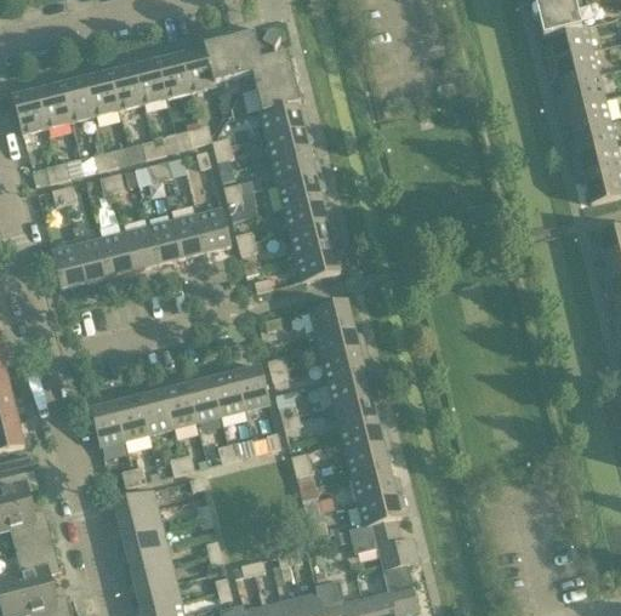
[(533,0),(542,38),(548,36),(580,27),(574,0),(533,0)]
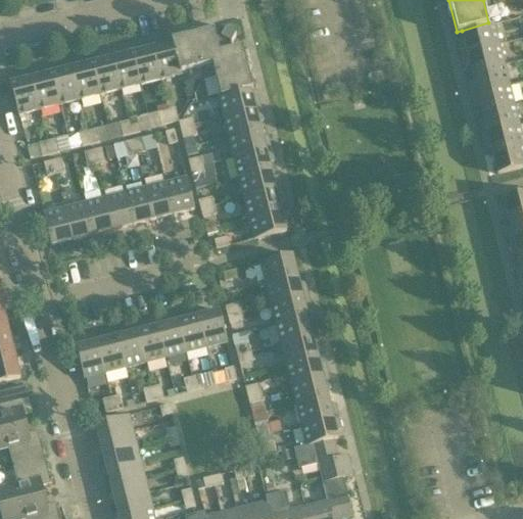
[(464,37),(459,39),(462,50),(498,42),(493,21),(488,22),(462,31),(464,37)]
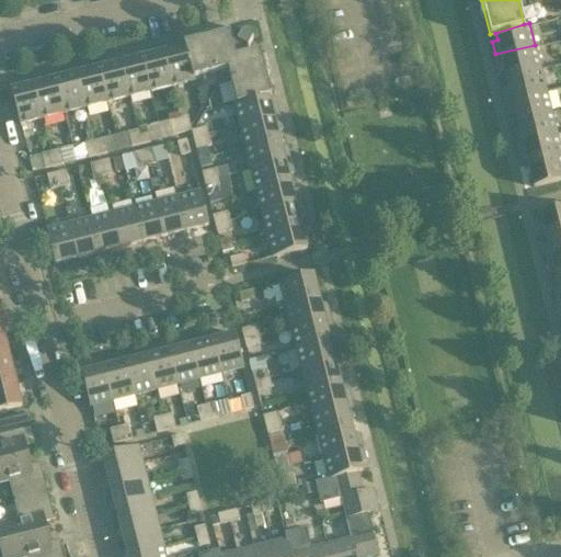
[(184,44),(194,75),(217,69),(219,80),(230,78),(237,100),(268,93),(271,93),(260,48),(235,54),(229,30),(184,41),(184,44)]
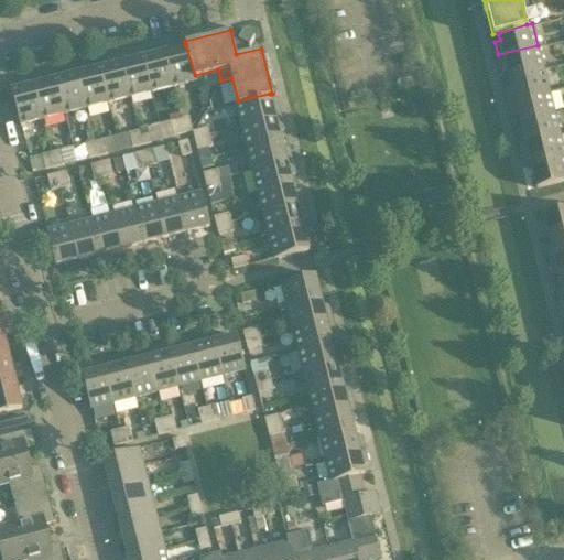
[(166,49),(175,84),(196,78),(195,75),(185,44),(166,49)]
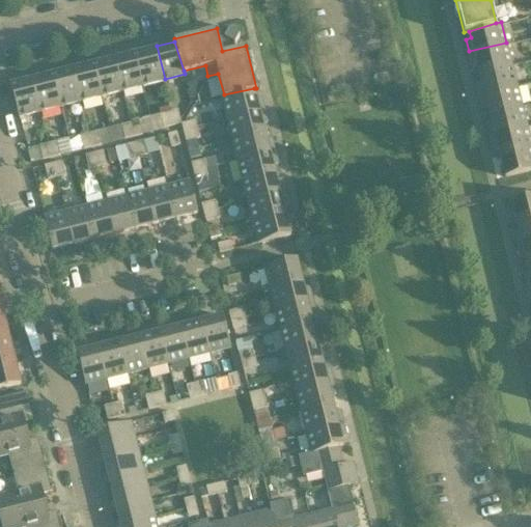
[(506,43),(469,51),(472,64),(477,63),(479,71),(511,62),(506,43)]
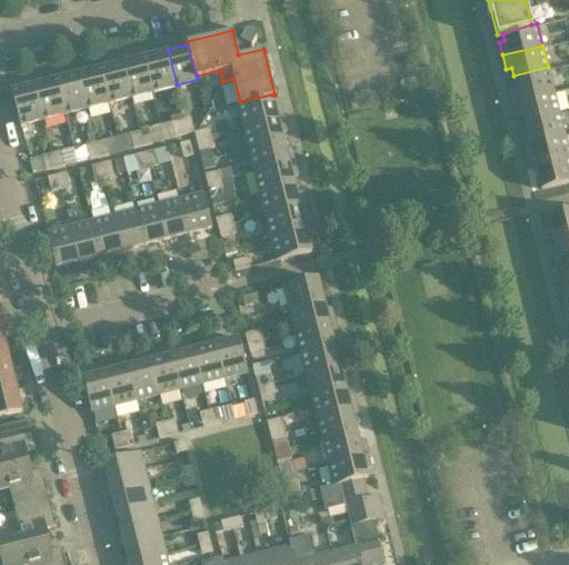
[(147,55),(155,89),(177,85),(168,49),(147,55)]
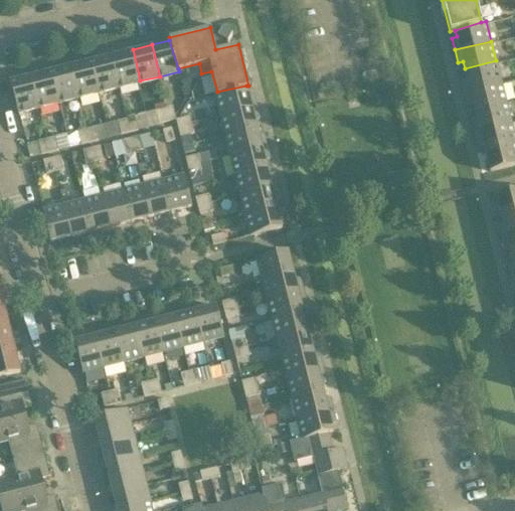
[(112,54),(121,86),(140,80),(133,49),(112,54)]
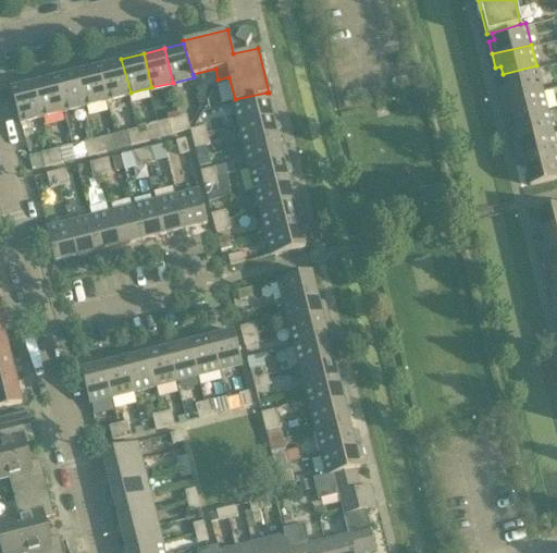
[(100,64),(108,99),(131,93),(121,59),(100,64)]
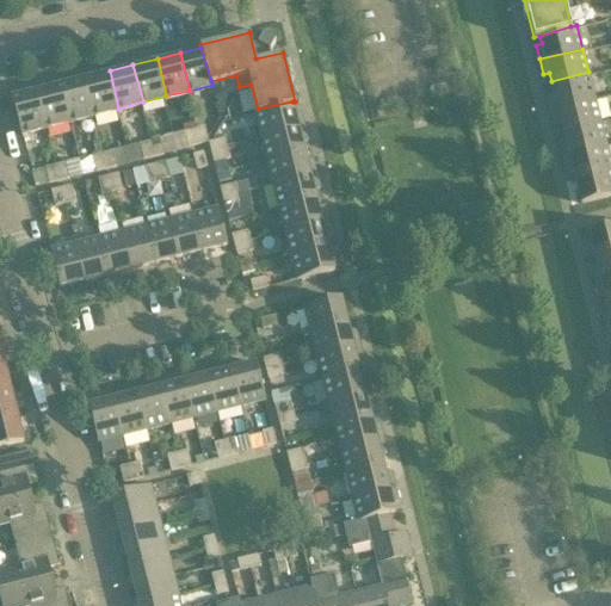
[(85,76),(94,115),(118,109),(110,70),(85,76)]
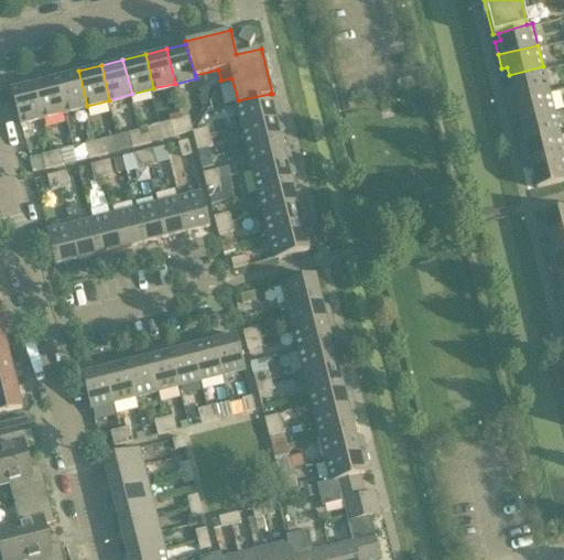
[(511,84),(506,85),(509,99),(549,88),(543,66),(509,75),(511,84)]
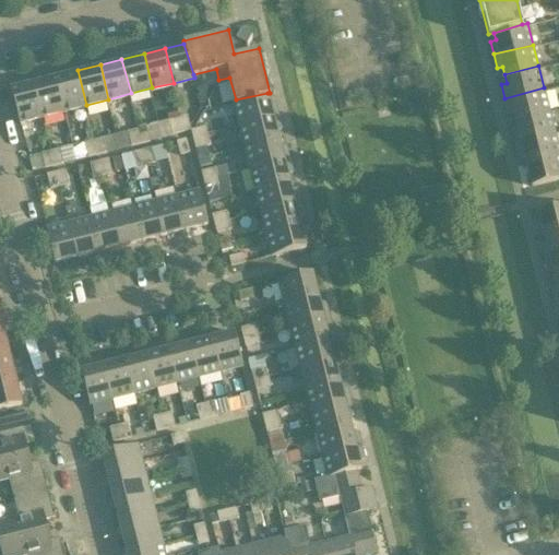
[(57,75),(64,110),(86,105),(78,70),(57,75)]
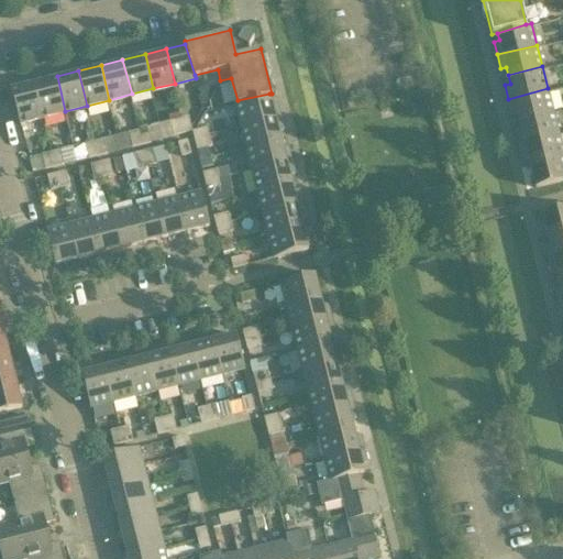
[(36,81),(45,116),(65,111),(57,76),(36,81)]
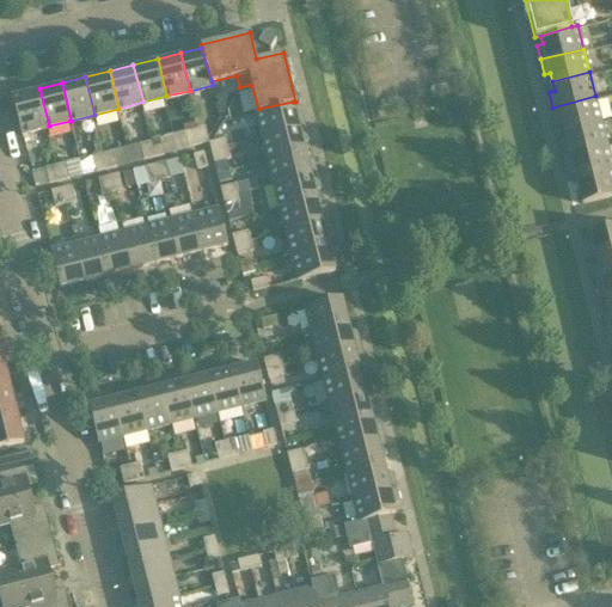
[(22,133),(49,126),(40,89),(12,94),(22,133)]
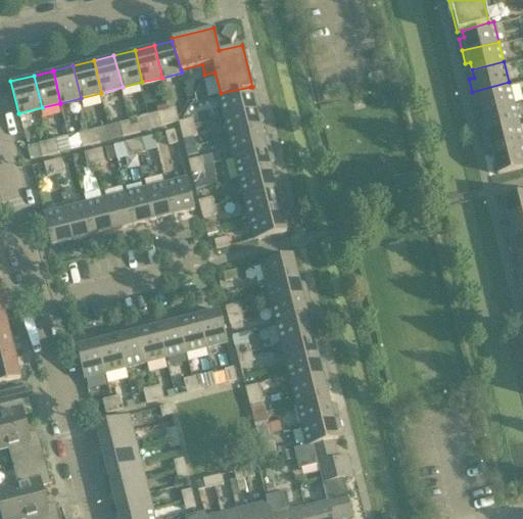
[(509,82),(472,92),(475,104),(480,103),(482,110),(514,102),(509,82)]
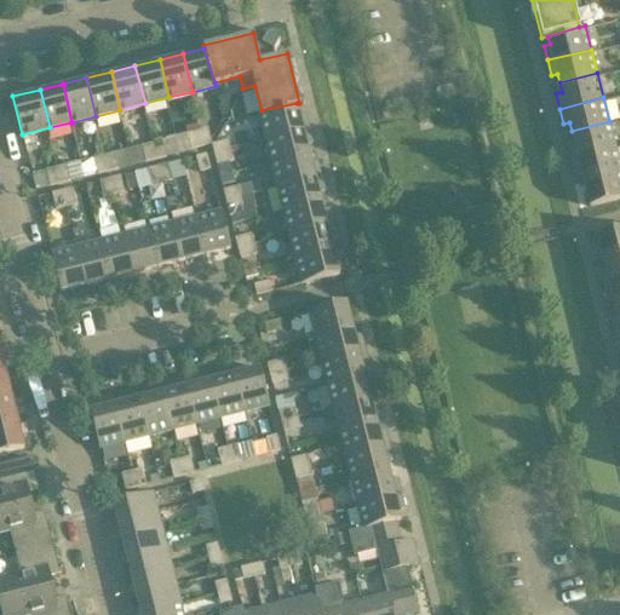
[(258,111),(265,137),(308,125),(304,110),(299,111),(297,103),(262,110),(258,111)]
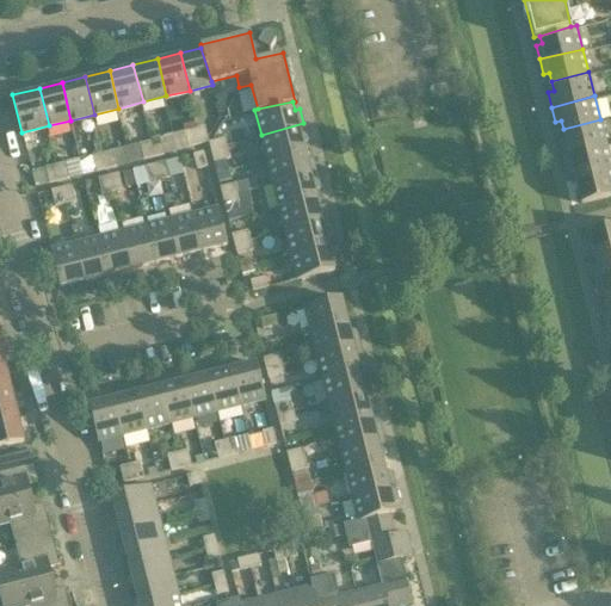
[(566,138),(560,140),(563,154),(606,142),(600,119),(563,129),(566,138)]
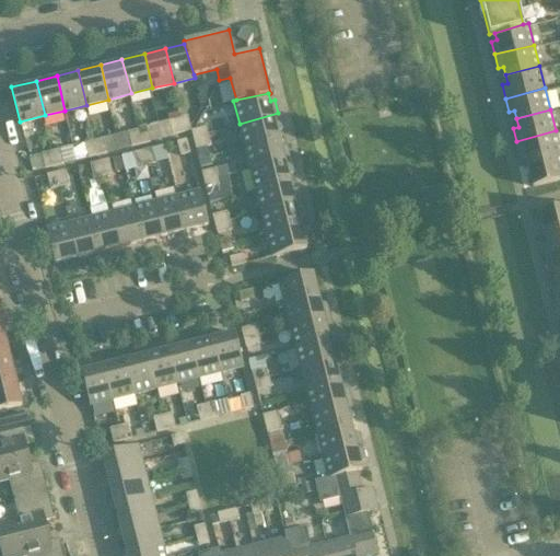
[(187,113),(168,118),(173,132),(187,128),(189,124),(187,113)]
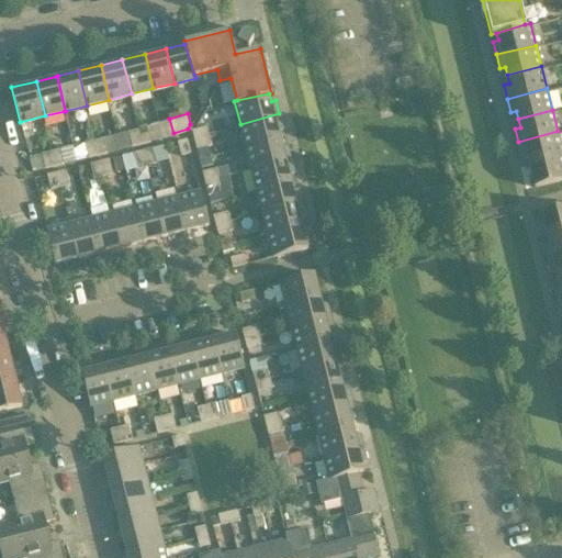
[(240,124),(246,146),(280,137),(278,129),(283,127),(279,113),(240,124)]
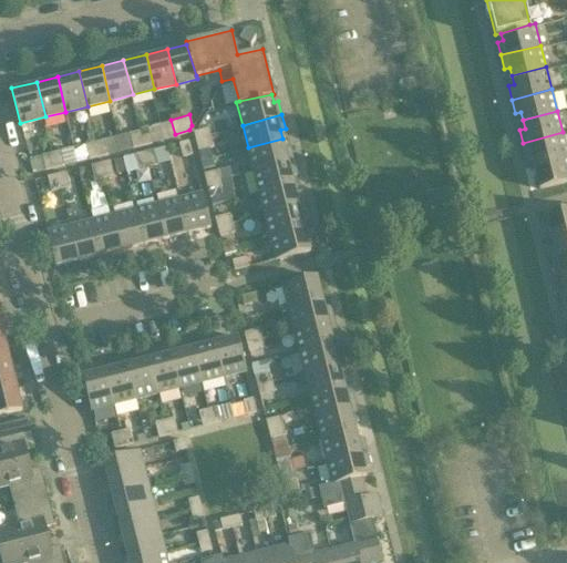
[(195,133),(196,139),(210,135),(208,125),(197,129),(195,133)]
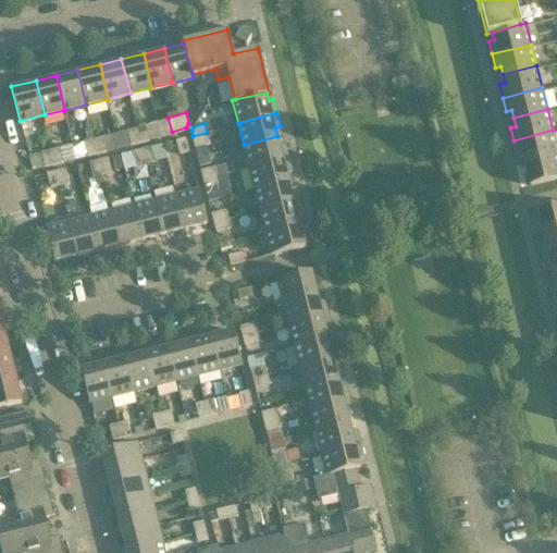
[(136,126),(140,140),(149,138),(146,124),(136,126)]
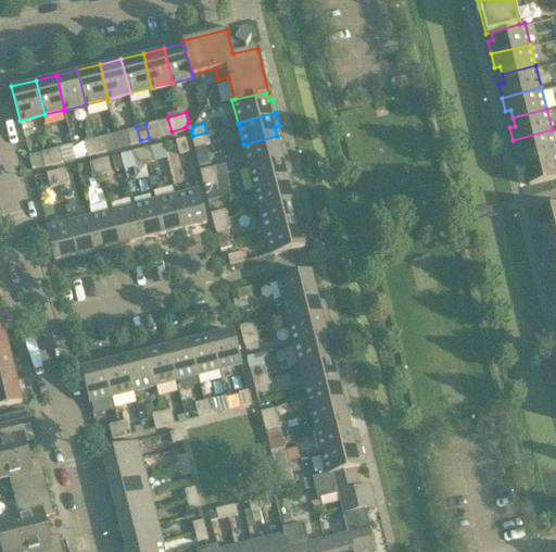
[(130,142),(140,140),(136,126),(127,128),(130,142)]
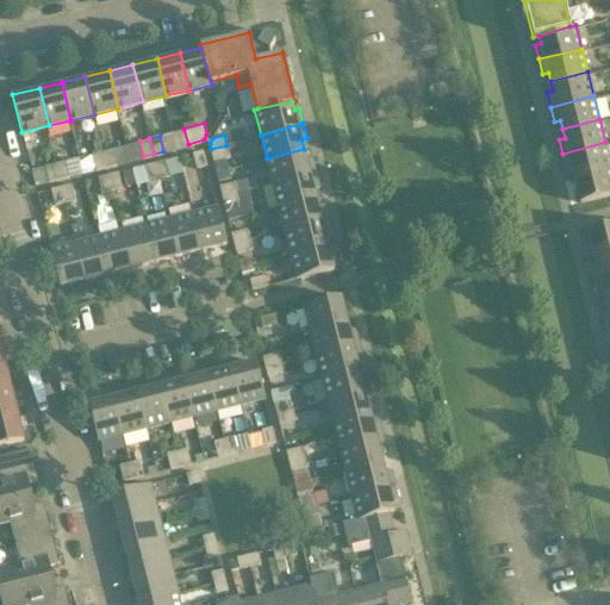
[(609,161),(605,142),(562,154),(566,169),(572,167),(574,176),(609,167),(609,161)]
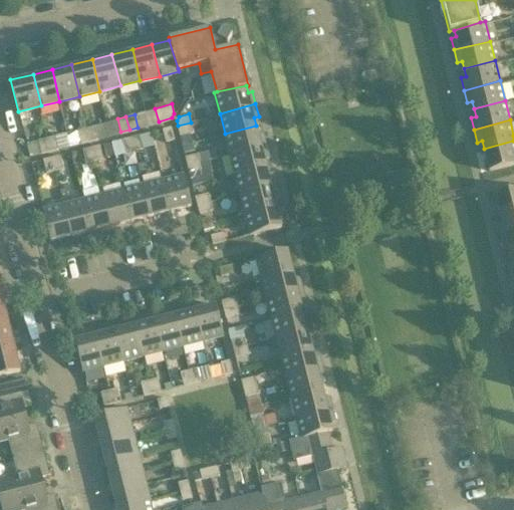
[(193,131),(191,122),(178,125),(180,134),(193,131)]
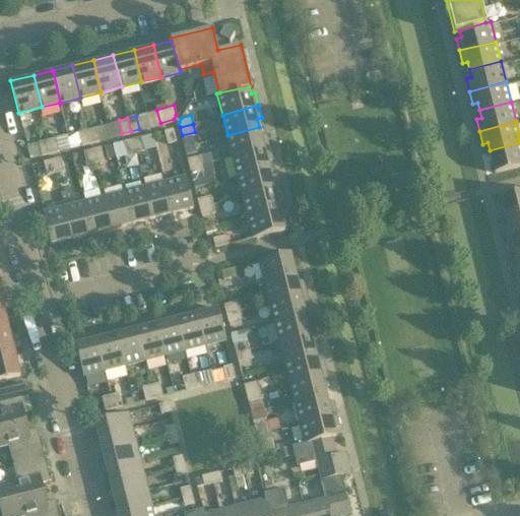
[(87,128),(90,141),(99,139),(95,126),(87,128)]
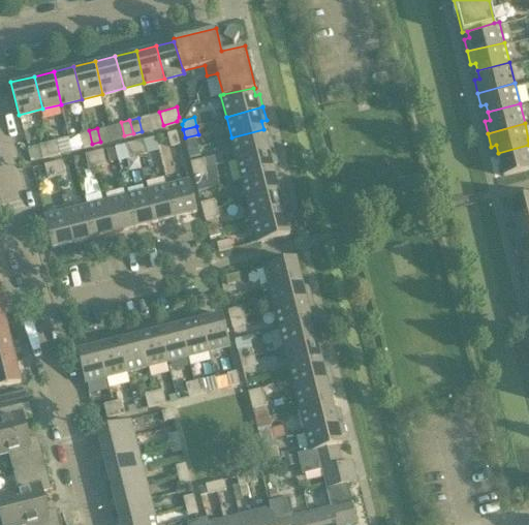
[(176,129),(167,131),(170,145),(179,142),(176,129)]
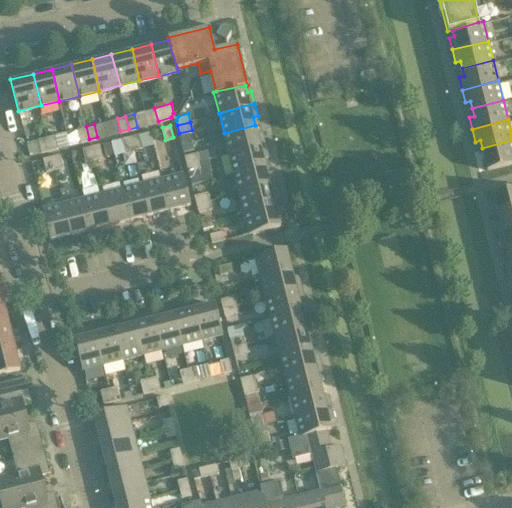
[(224,133),(229,153),(264,143),(261,131),(257,132),(255,125),(224,133)]
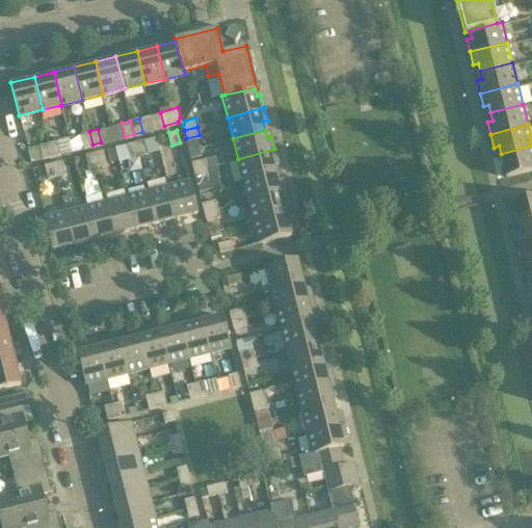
[(84,147),(92,144),(89,131),(81,133),(84,147)]
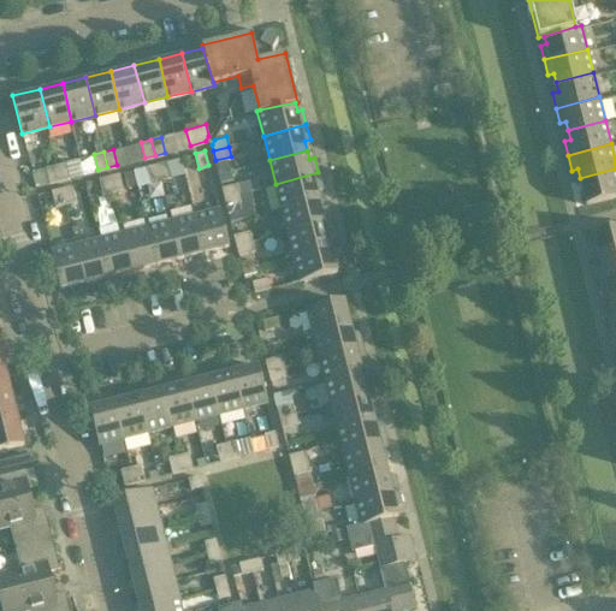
[(157,162),(160,178),(171,176),(166,160),(157,162)]
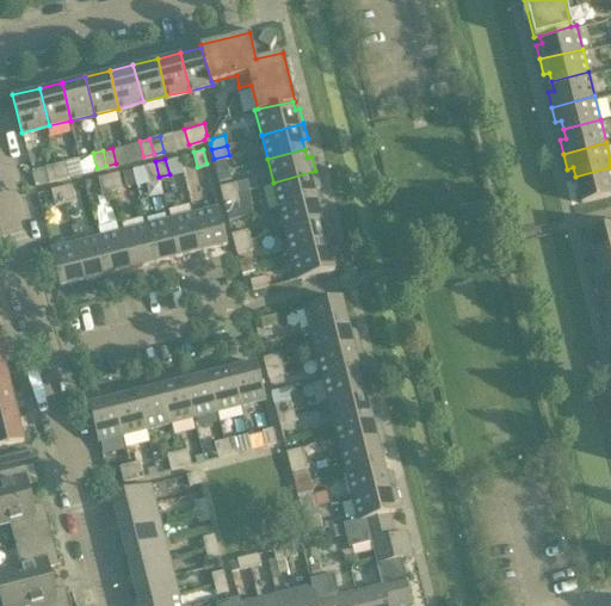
[(55,162),(59,178),(69,175),(65,160),(55,162)]
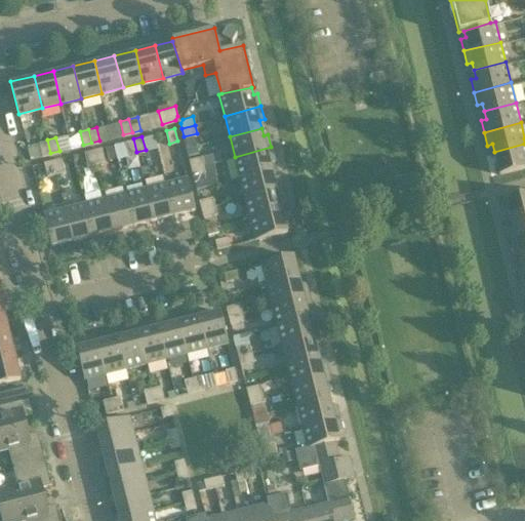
[(128,154),(136,152),(133,138),(125,141),(128,154)]
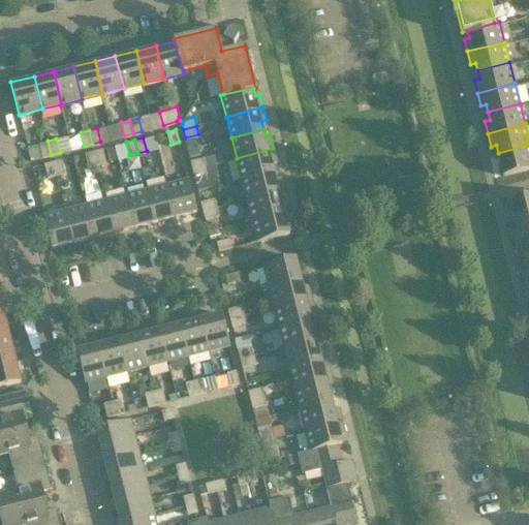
[(39,143),(42,156),(51,154),(48,141),(39,143)]
